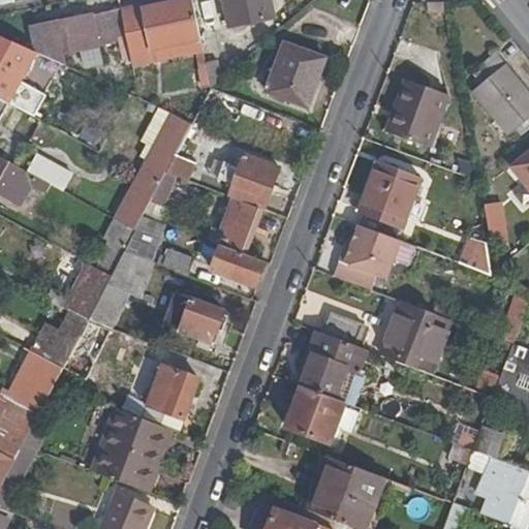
[(192,0),(191,0),(122,14),(131,58),(132,62),(152,58),(151,50),(200,38),(192,0)]
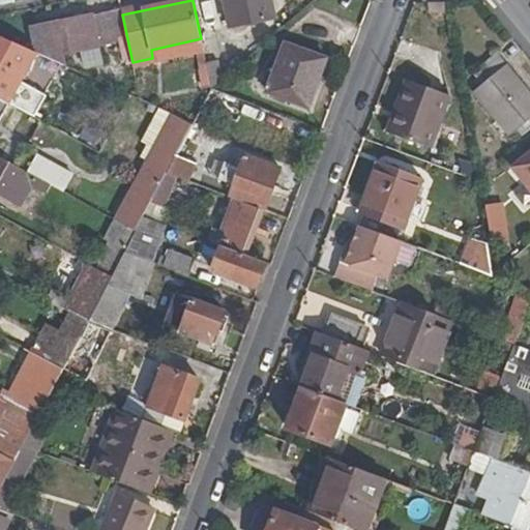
[(274,18),(270,0),(224,0),(231,28),(274,18)]
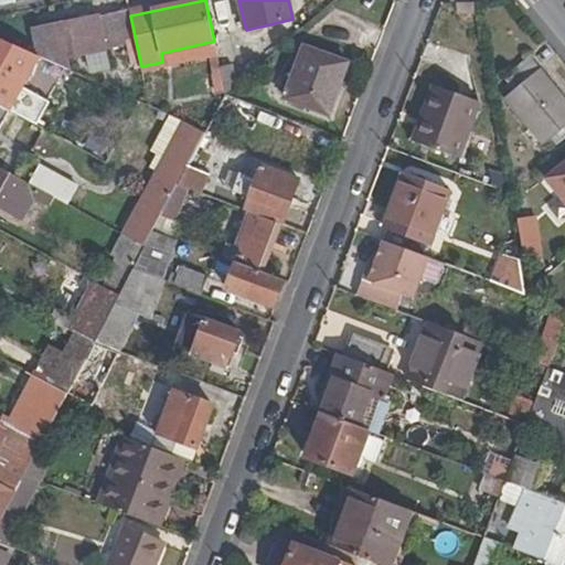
[(473,19),(472,6),(458,7),(458,19),(473,19)]
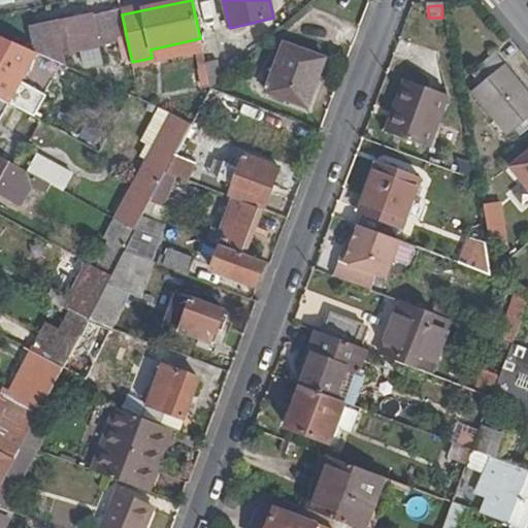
[(31,28),(36,53),(65,66),(62,55),(117,42),(121,61),(131,58),(122,14),(121,8),(31,28)]
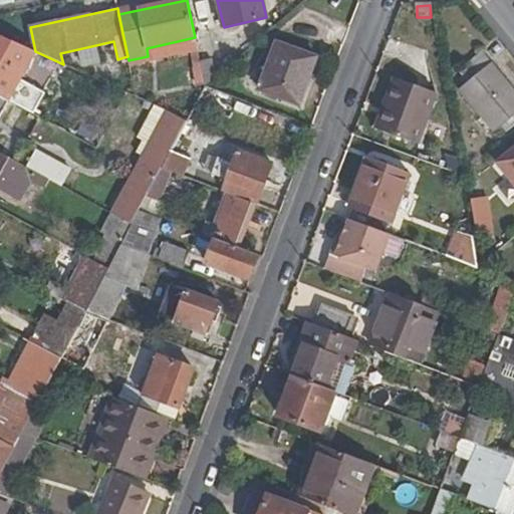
[(0,35),(0,96),(8,101),(35,51),(0,35)]
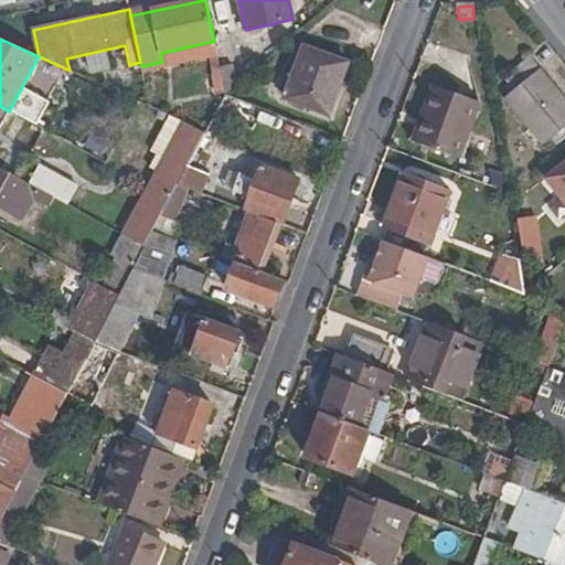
[(348,62),(305,46),(285,98),(328,114),(348,62)]
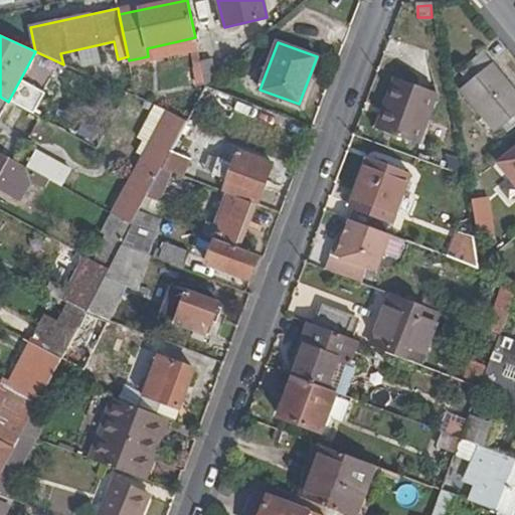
[(494,131),(500,126),(514,113),(514,90),(483,51),(451,78),(494,131)]
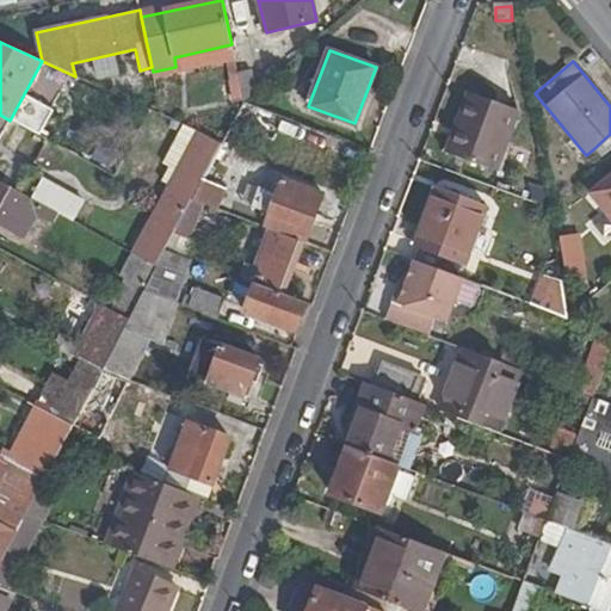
[(254,71),(238,74),(245,103),(259,91),(254,71)]
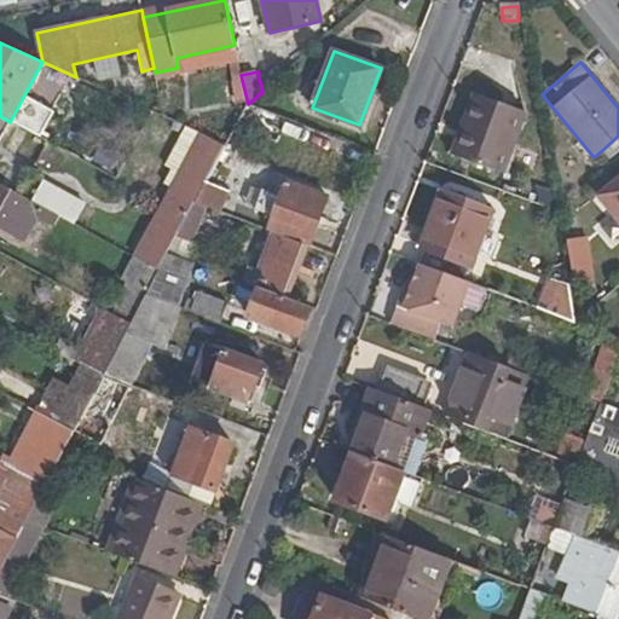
[(503,175),(526,114),(473,94),(450,155),(503,175)]
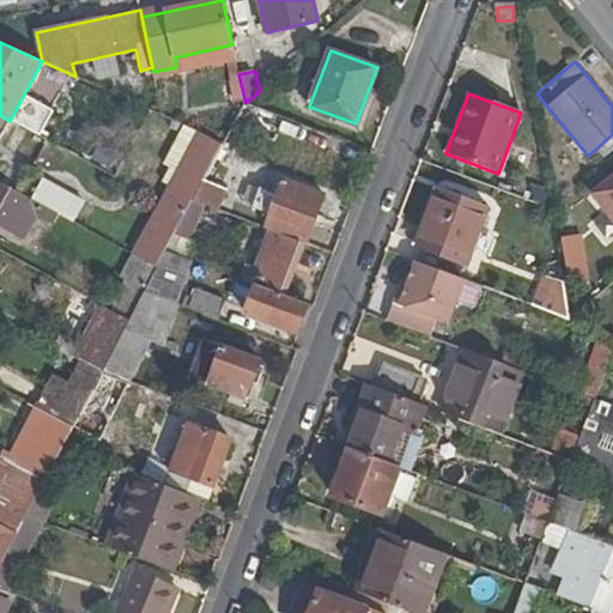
[(0,139),(10,121),(0,115),(0,139)]
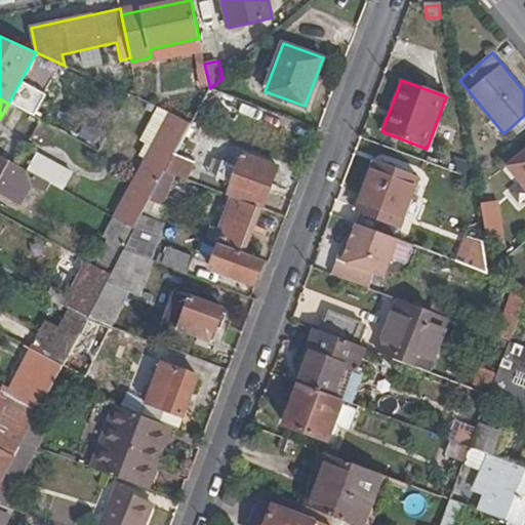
[(159,108),(142,142),(152,148),(138,173),(159,185),(165,172),(191,124),(171,113),(159,108)]
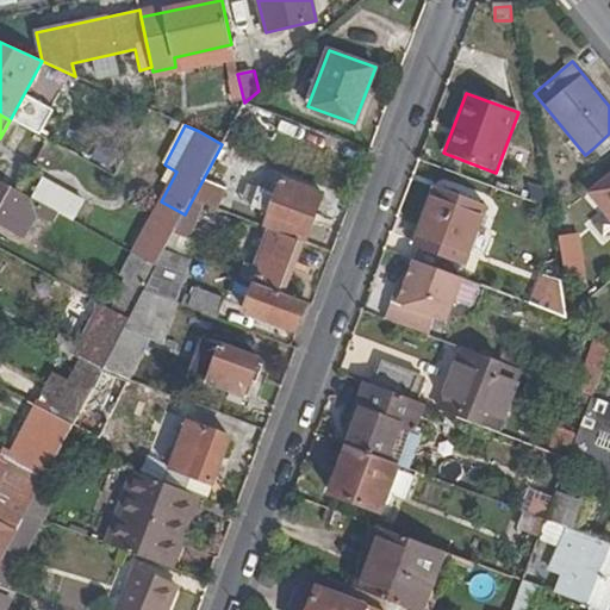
[(609,148),(609,134),(592,149),(599,157),(609,148)]
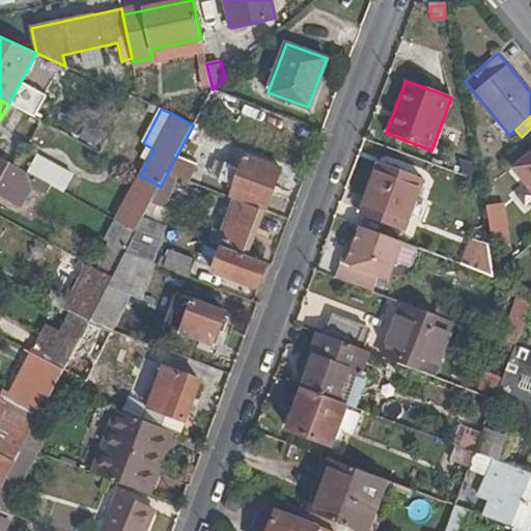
[(30,173),(70,190),(78,170),(38,154),(30,173)]
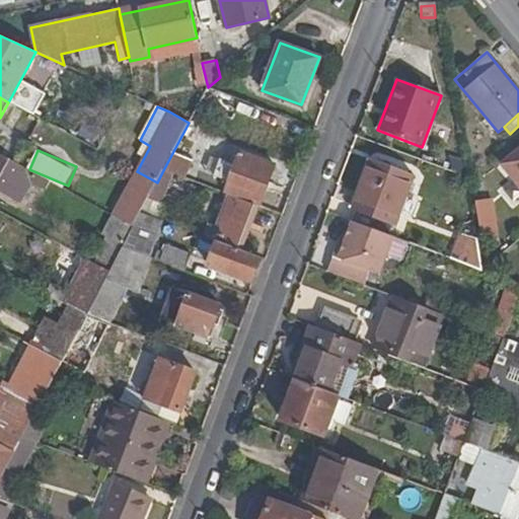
[(242,150),(226,194),(227,195),(253,204),(260,206),(275,162),(242,150)]
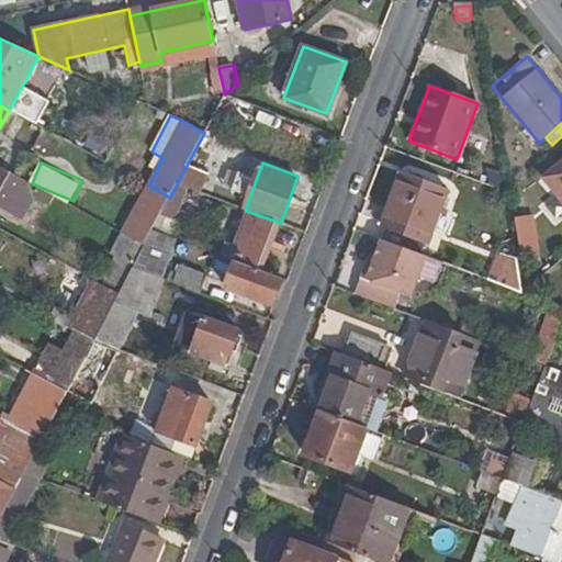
[(561,164),(544,179),(561,200),(561,164)]
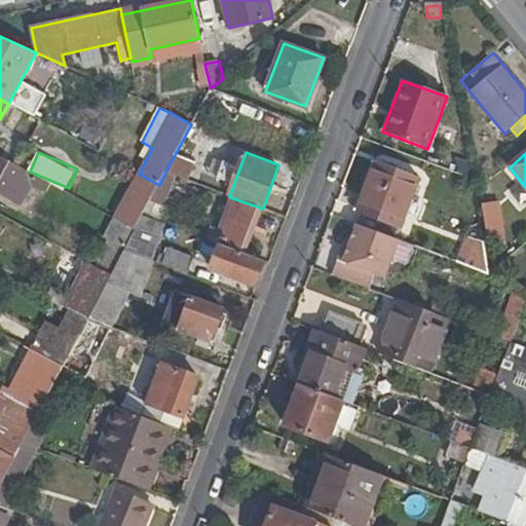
[(34,182),(36,178),(0,158),(0,192),(22,204),(34,182)]
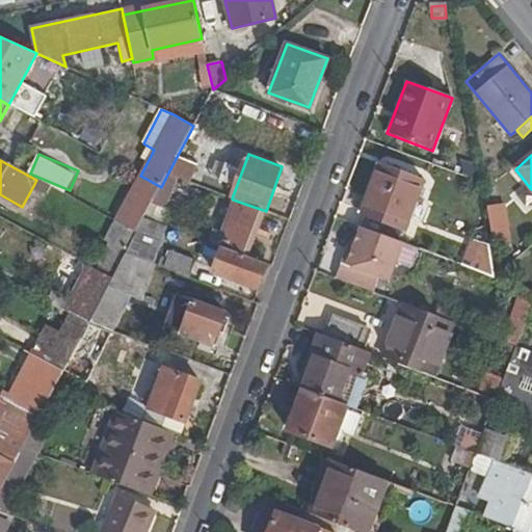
[(423,182),(381,166),(363,214),(405,231),(423,182)]
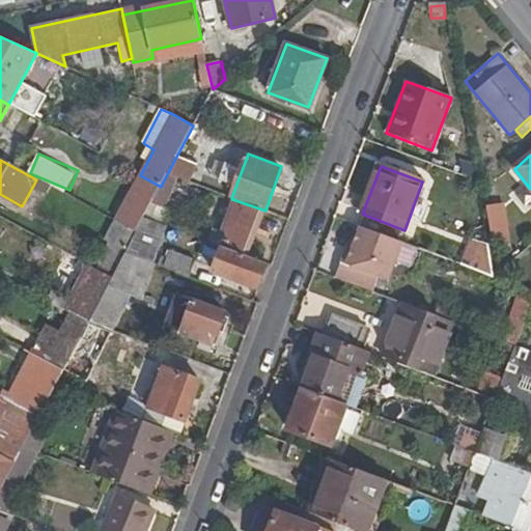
[(140,175),(115,221),(136,232),(161,187),(140,175)]
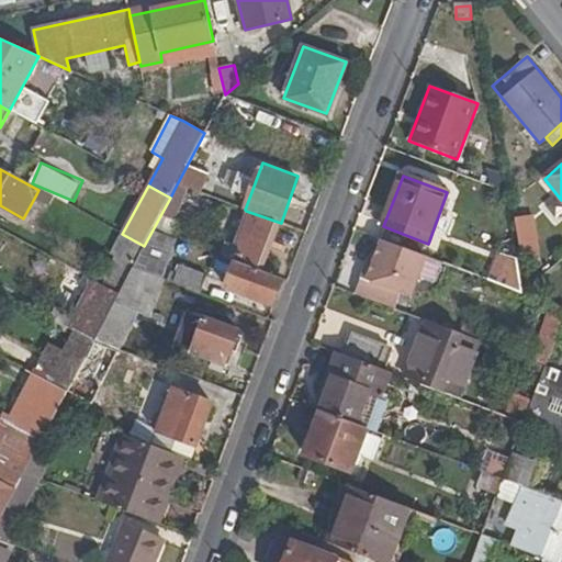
[(36,194),(51,202),(53,198),(38,190),(36,194)]
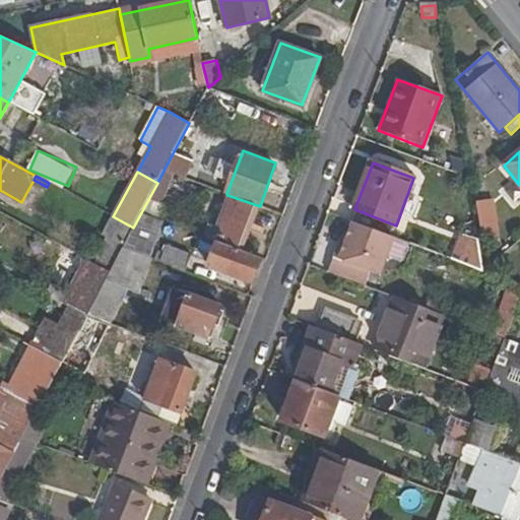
[(224,217),(215,242),(217,242),(237,249),(254,204),(228,195),(220,215),(224,217)]
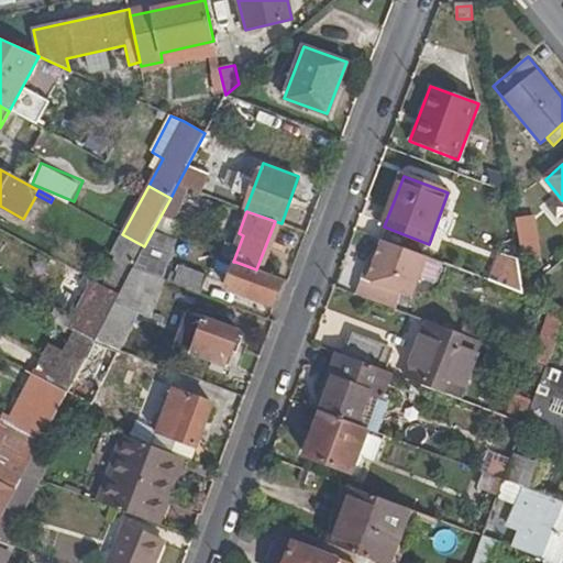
[(537,213),(519,218),(528,256),(545,253),(537,213)]
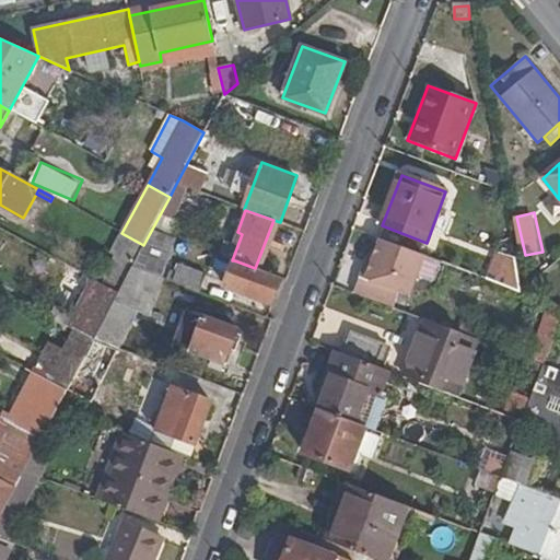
[(112,253),(116,255),(101,284),(117,294),(131,267),(143,245),(121,233),(112,253)]
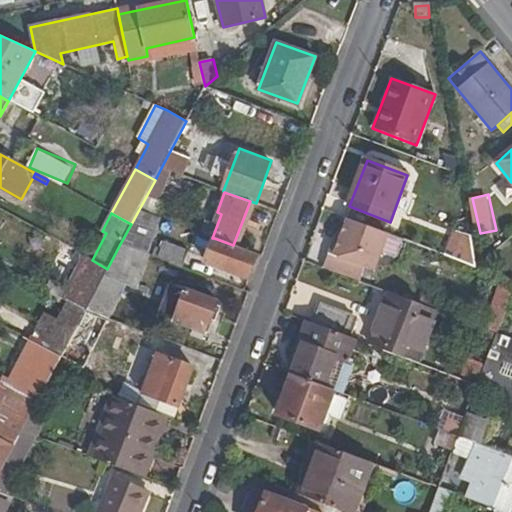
[(364,268),(374,271),(388,234),(348,219),(341,239),(334,256),(354,264),(349,278),(358,282),(364,268)]
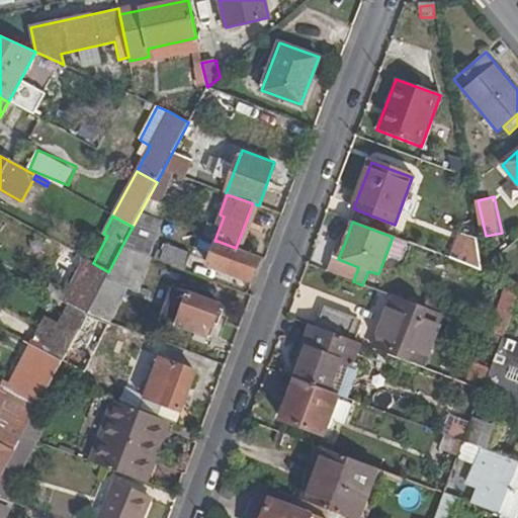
[(160,239),(154,258),(187,268),(192,249),(160,239)]
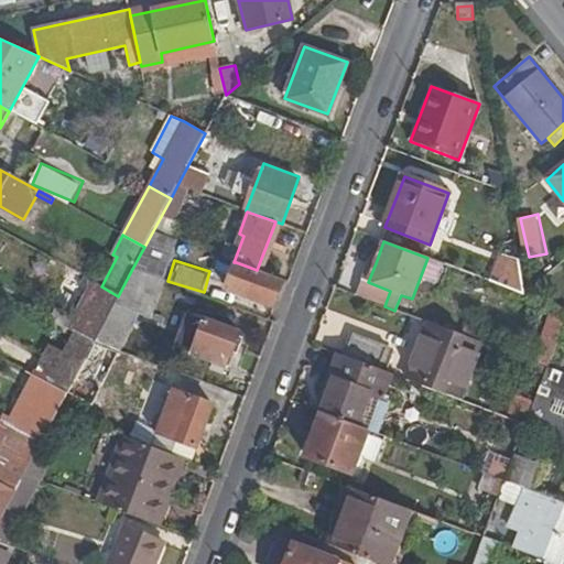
[(368,260),(360,280),(368,282),(376,263),(368,260)]
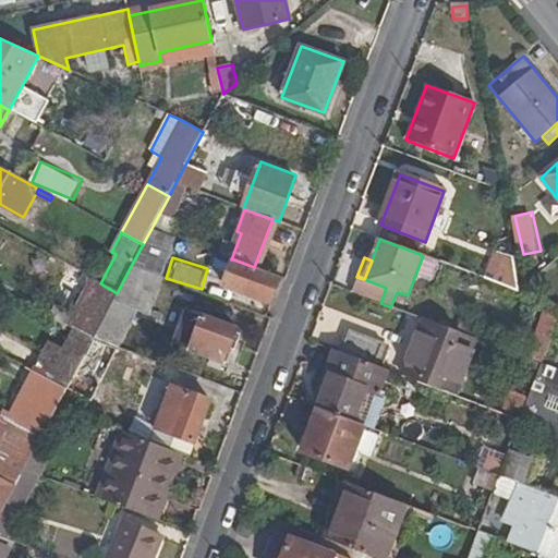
[(273,303),(282,278),(254,267),(233,259),(222,284),(273,303)]
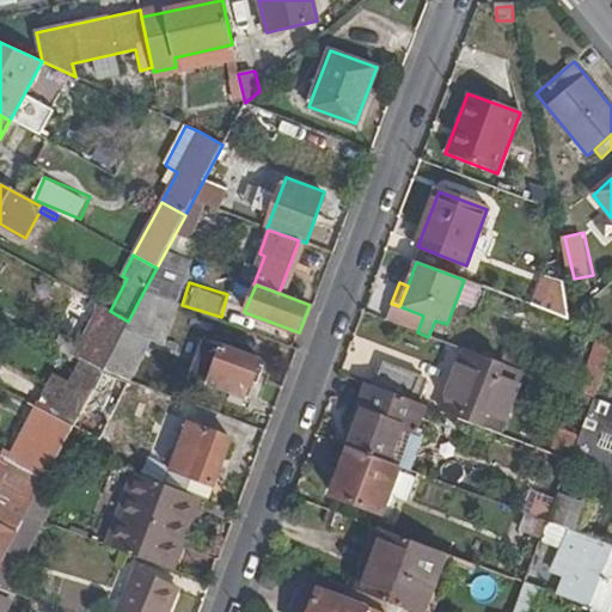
[(569,319),(564,293),(549,287),(542,308),(569,319)]
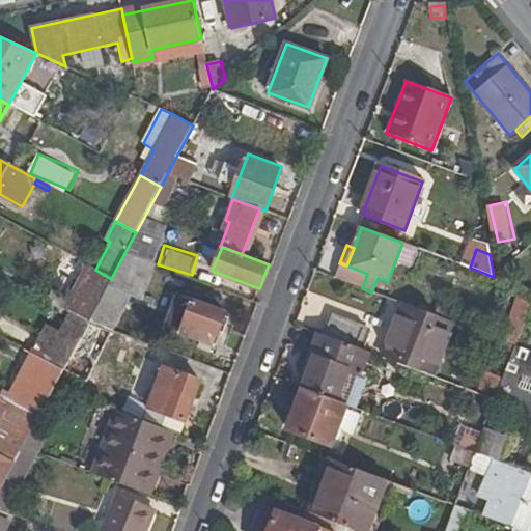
[(141,299),(154,264),(124,253),(111,279),(89,322),(112,330),(129,296),(141,299)]
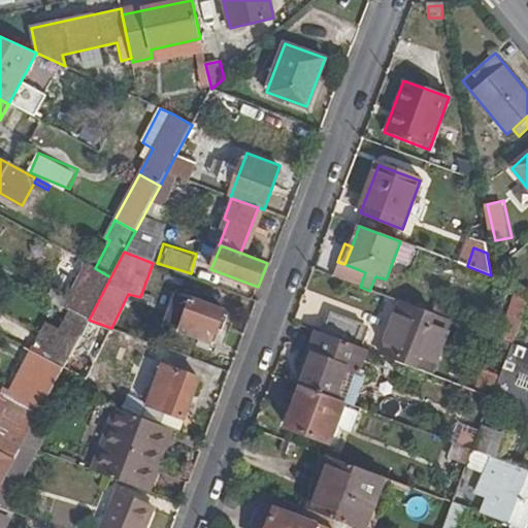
[(73,266),(87,272),(71,302),(53,292),(48,300),(88,322),(89,320),(110,277),(95,268),(77,259),(73,266)]
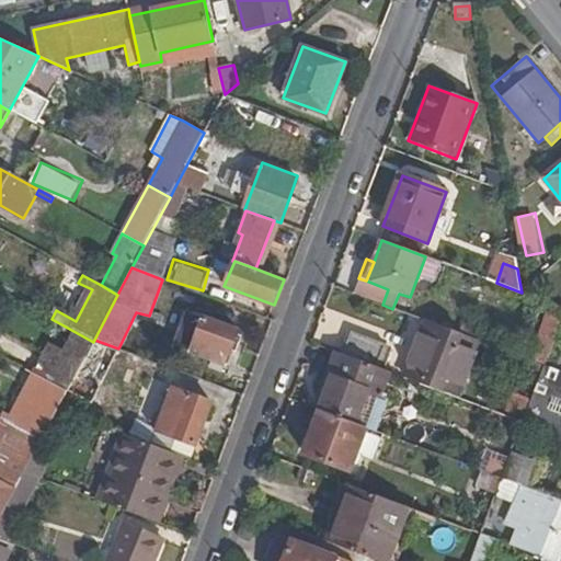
[(358,278),(353,294),(382,305),(388,289),(366,281),(358,278)]
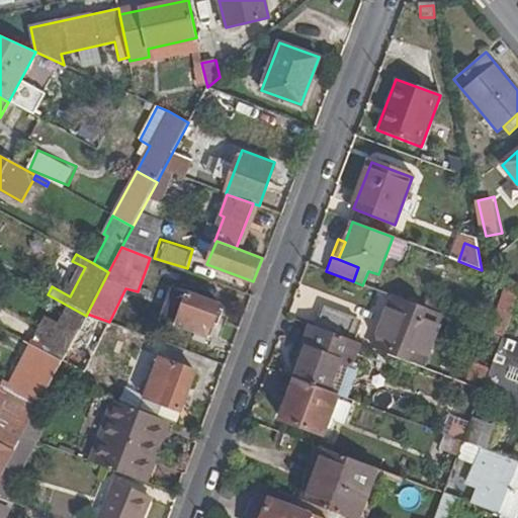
[(159,319),(175,325),(186,294),(170,288),(159,319)]
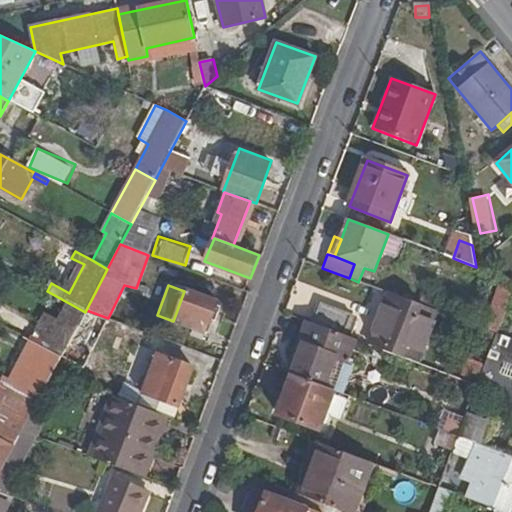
[(218,303),(184,291),(173,321),(203,333),(206,325),(210,326),(218,303)]
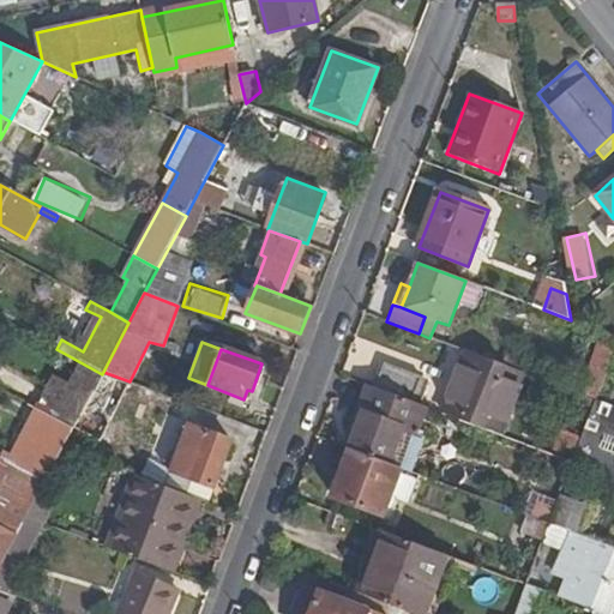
[(465,351),(463,356),(523,379),(524,373),(465,351)]
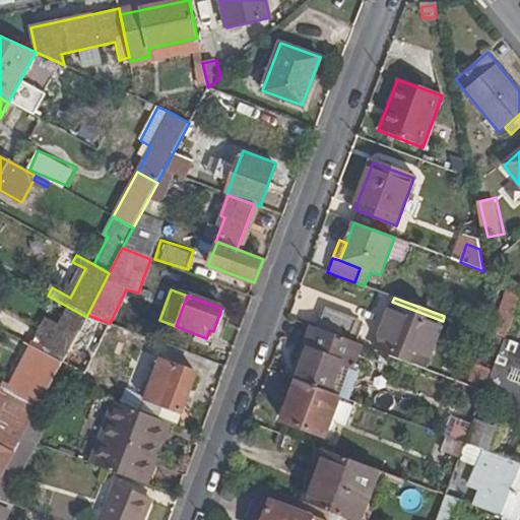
[(424,369),(443,321),(392,302),(374,349),(424,369)]
